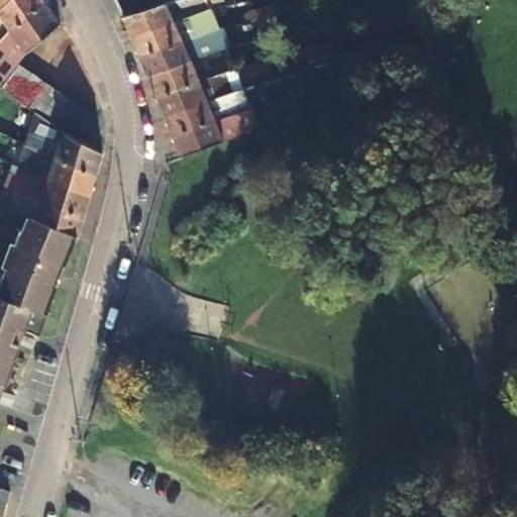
[(41,0),(6,0),(0,6),(0,19),(1,21),(0,22),(0,38),(43,2),(41,0)]
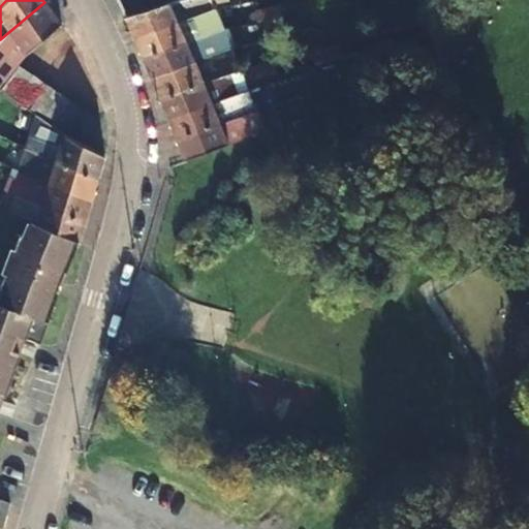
[(182,0),(123,18),(132,37),(178,22),(213,9),(209,0),(182,0)]
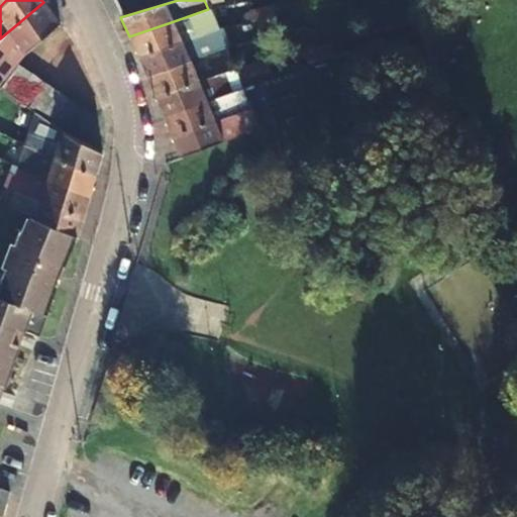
[(23,57),(60,25),(43,2),(0,38),(0,50),(3,48),(16,66),(23,57)]
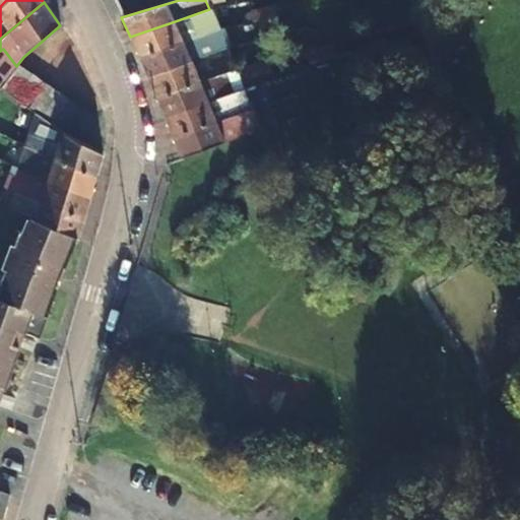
[(138,56),(216,26),(213,19),(179,31),(175,21),(130,37),(138,56)]
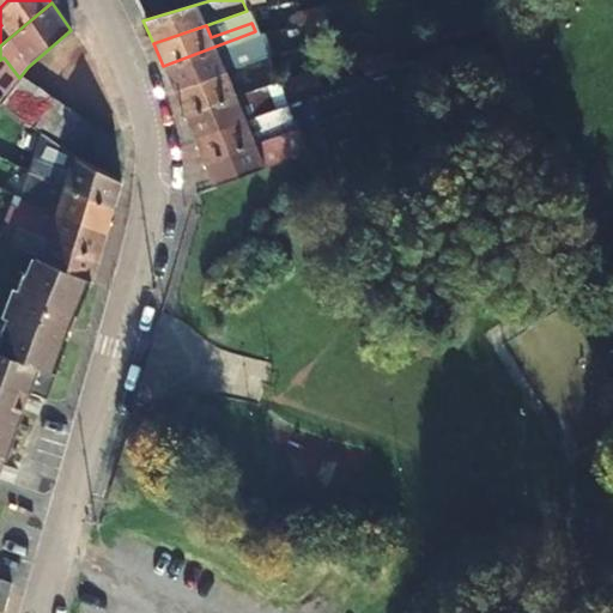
[(175,92),(238,68),(234,54),(260,43),(255,31),(163,66),(175,92)]
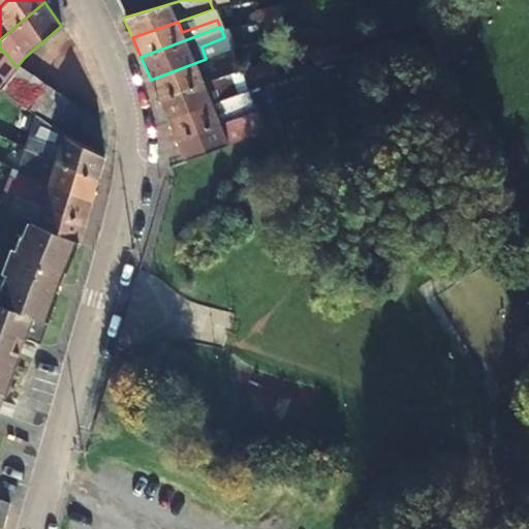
[(151,80),(158,96),(230,71),(238,69),(235,61),(216,66),(211,56),(206,59),(151,80)]
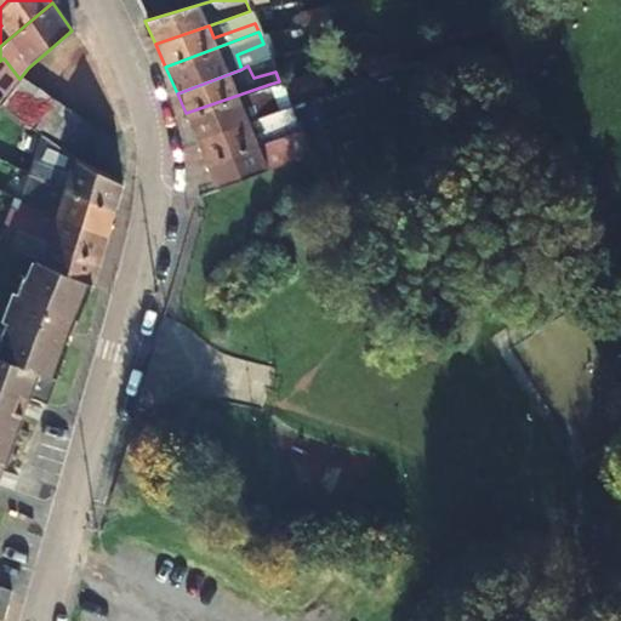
[(324,84),(320,70),(288,80),(291,93),(324,84)]
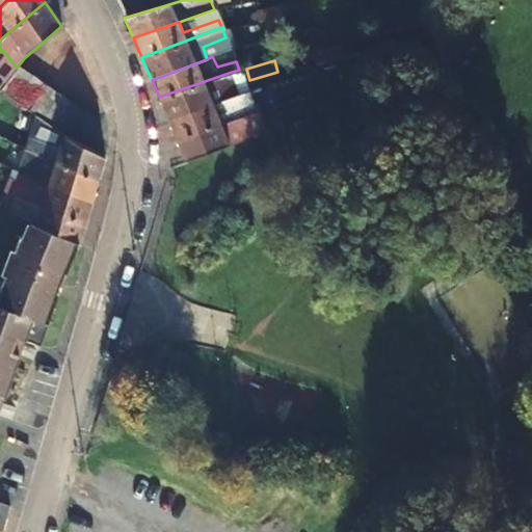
[(98,122),(16,69),(2,87),(85,142),(98,122)]
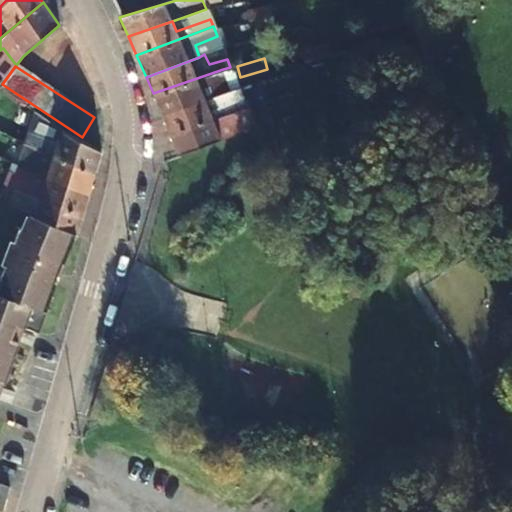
[(153,93),(162,114),(231,89),(223,69),(153,93)]
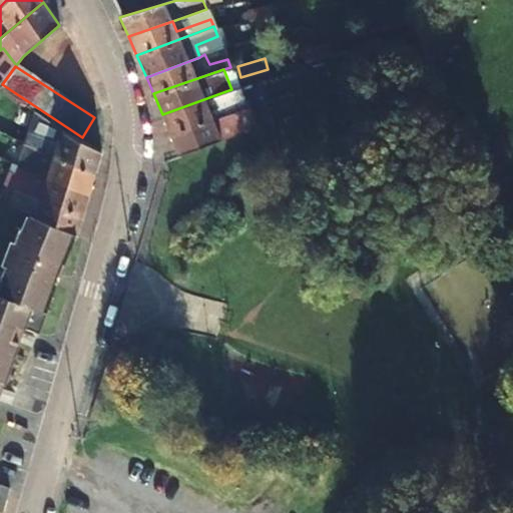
[(247,106),(240,86),(231,89),(162,114),(169,133),(247,106)]
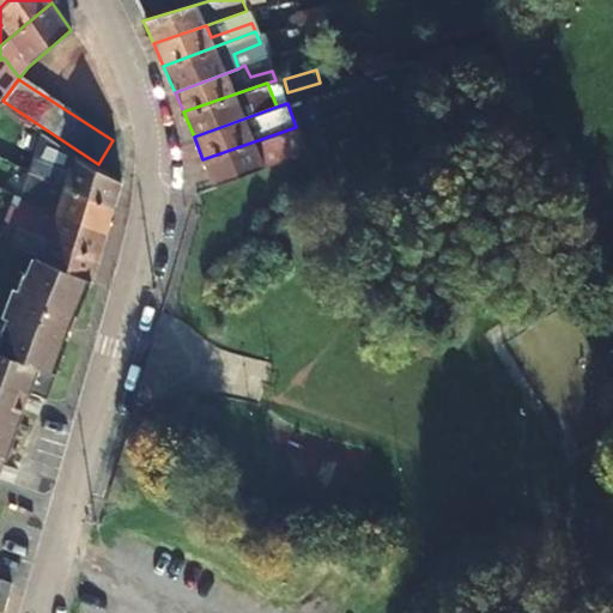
[(296,127),(202,159),(212,183),(305,151),(296,127)]
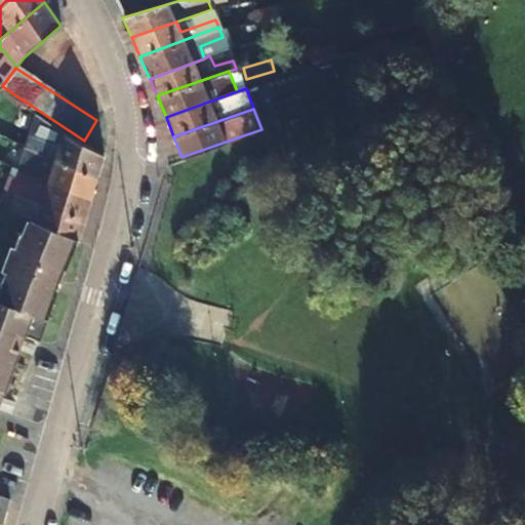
[(103,154),(55,127),(47,145),(27,135),(24,146),(95,177),(103,154)]
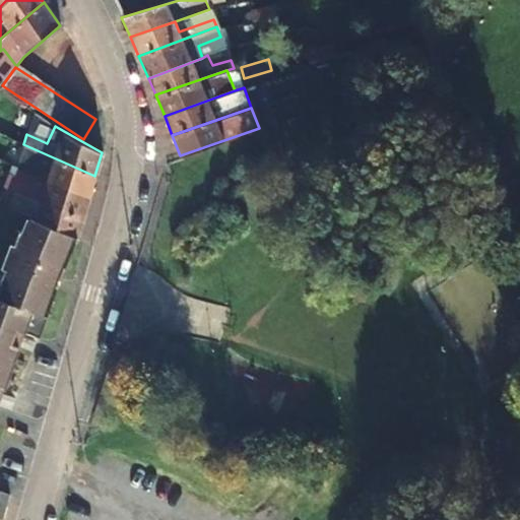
[(94,176),(23,144),(20,154),(51,168),(48,179),(88,197),(94,176)]
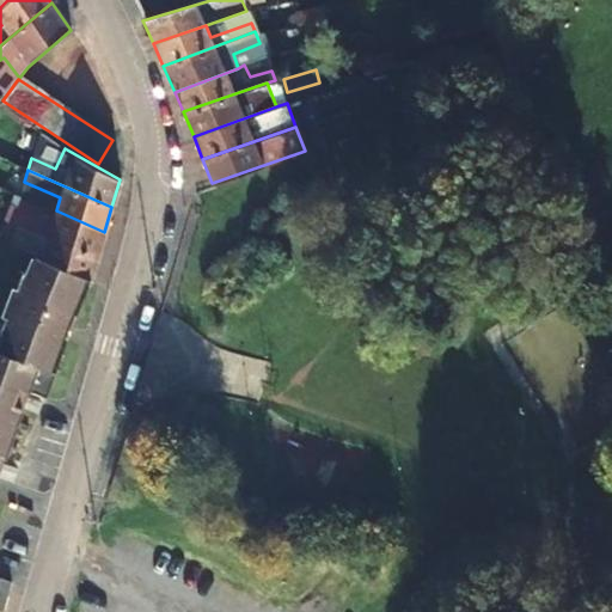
[(104,232),(56,210),(46,206),(40,219),(16,209),(12,221),(97,257),(104,232)]
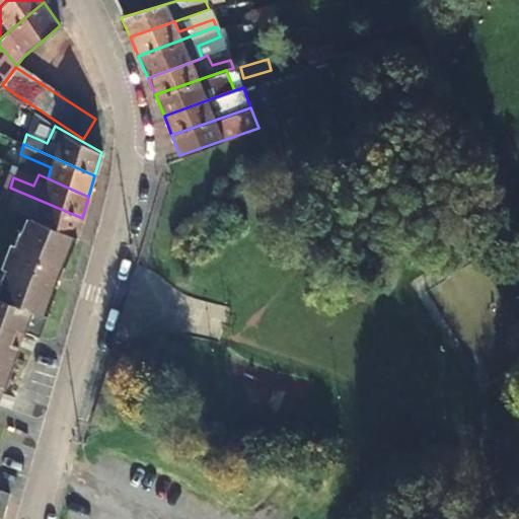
[(82,218),(10,188),(8,195),(31,207),(28,216),(77,236),(82,218)]
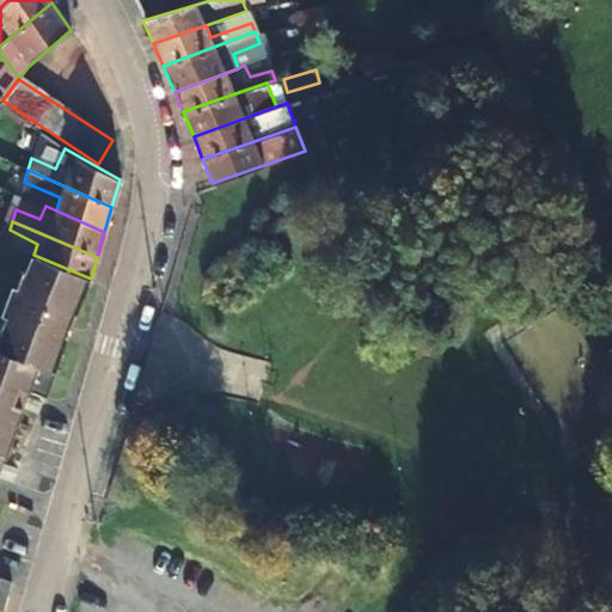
[(0,460),(25,390),(43,396),(63,337),(57,334),(62,324),(69,328),(91,279),(34,255),(25,251),(18,265),(11,263),(0,287),(0,460)]
